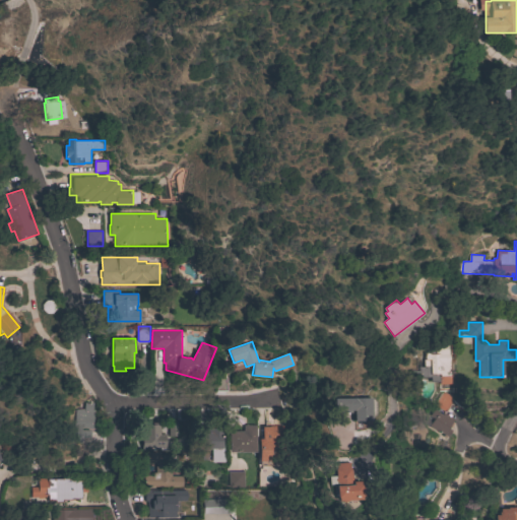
[(441,384),(441,381),(433,381),(433,377),(422,377),(422,367),(427,366),(427,359),(428,359),(428,351),(433,351),(433,353),(437,353),(437,344),(451,344),(452,383),(441,384)]
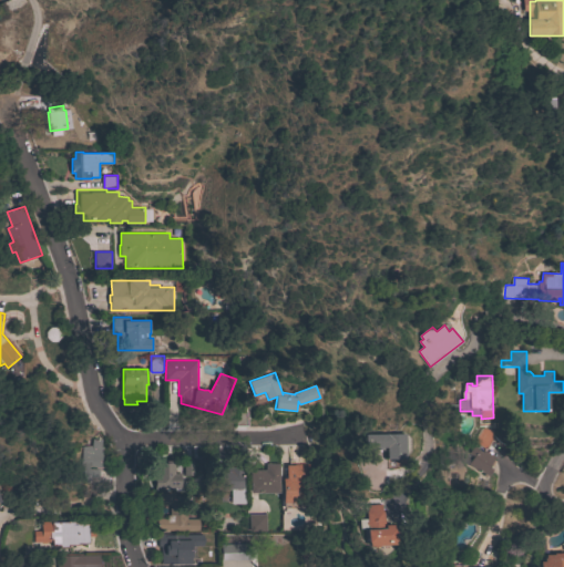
[(488,449),(478,442),(480,440),(478,437),(484,428),(488,428),(493,431),(493,440),(488,449)]
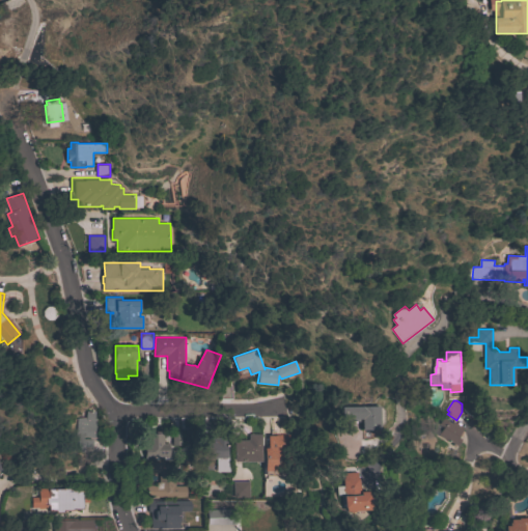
[(379,429),(361,429),(361,419),(340,419),(340,407),(378,406),(379,429)]
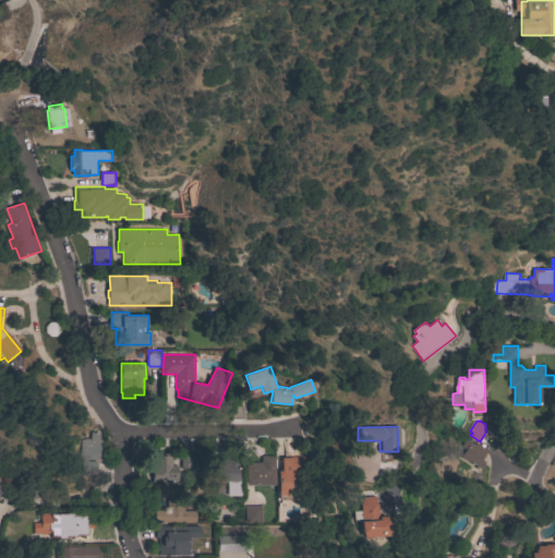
[(89,459),(89,461),(99,461),(98,474),(84,473),(85,462),(84,461),(85,450),(82,450),(83,438),(92,438),(92,432),(101,432),(100,439),(103,439),(100,460),(89,459)]
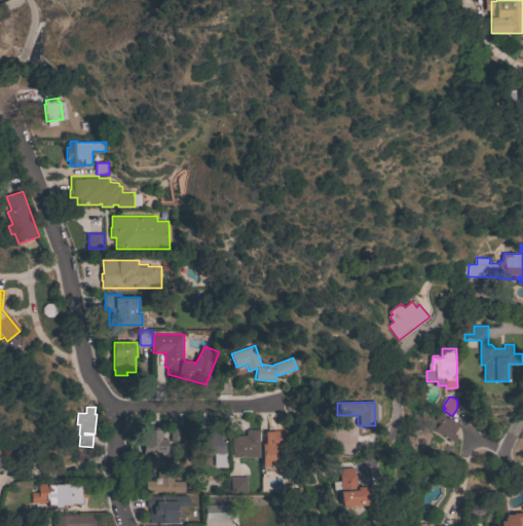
[(436,430),(441,422),(437,420),(441,413),(446,416),(445,417),(449,419),(450,417),(460,423),(454,433),(457,435),(453,441),(436,430)]
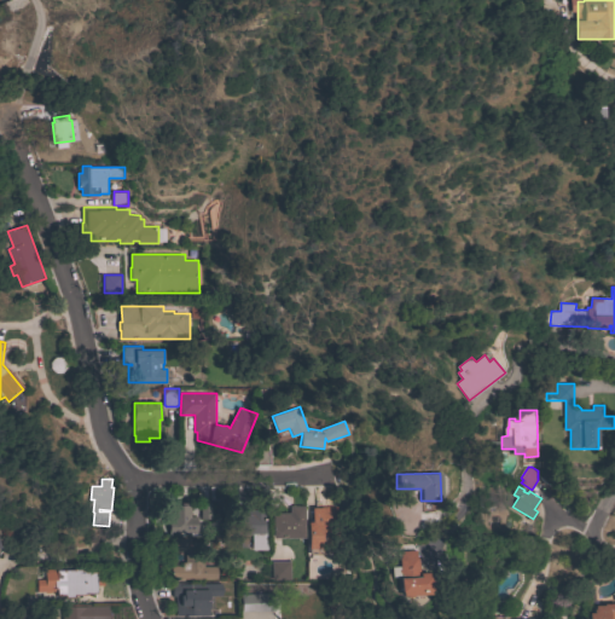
[(170,532),(170,522),(173,522),(173,505),(184,505),(184,502),(192,502),(192,516),(198,515),(198,532),(170,532)]
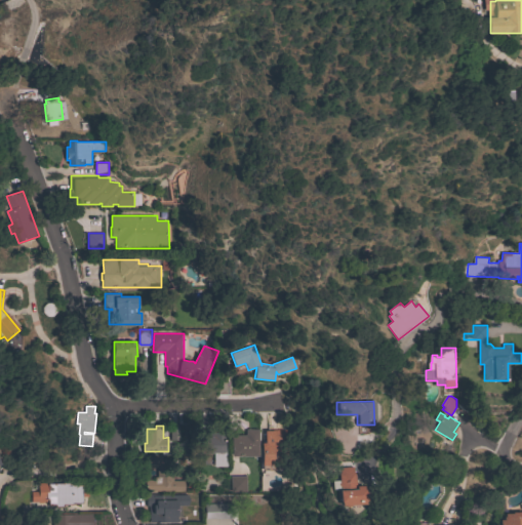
[(233,435),(247,435),(247,429),(261,429),(259,456),(233,456),(233,435)]
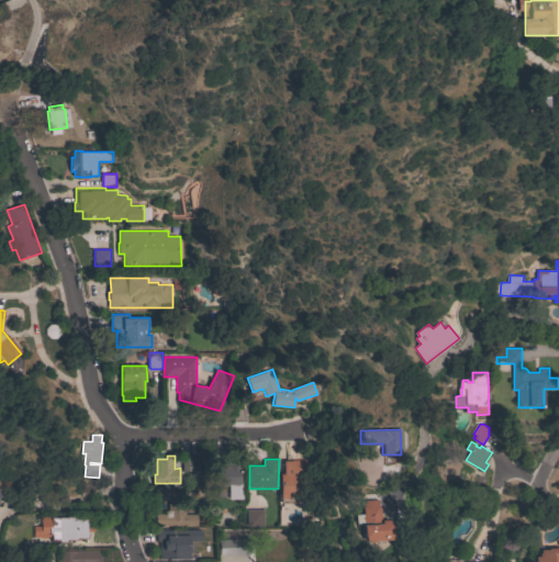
[(293,461),(293,460),(308,460),(308,498),(298,498),(298,503),(283,503),(283,498),(281,498),(281,474),(284,474),(284,461),(293,461)]
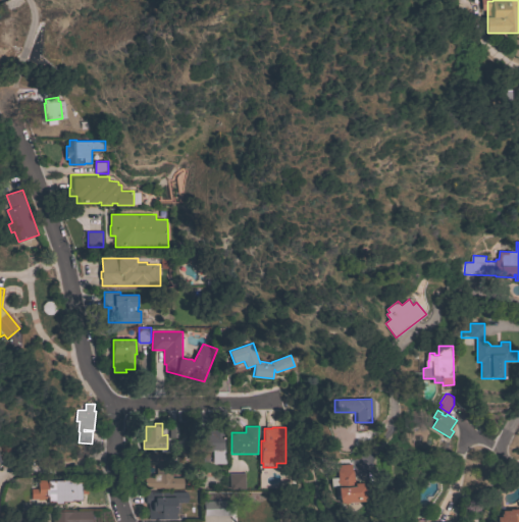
[(212,464),(212,459),(211,459),(211,461),(204,461),(204,444),(197,444),(197,433),(213,433),(213,429),(222,429),(222,434),(223,434),(223,446),(225,446),(225,464),(212,464)]
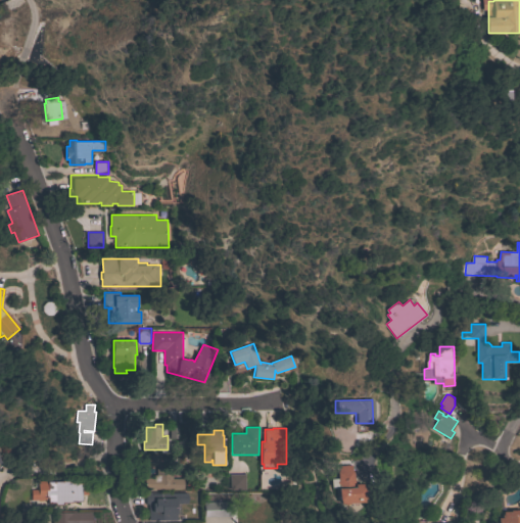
[(154,477),(156,474),(158,475),(157,466),(147,466),(147,454),(161,454),(161,461),(169,460),(169,470),(173,470),(174,478),(184,478),(185,488),(146,489),(146,478),(155,478),(154,477)]
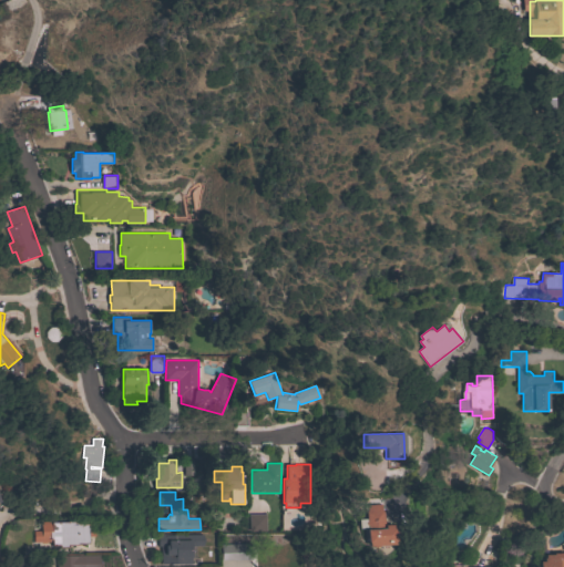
[(367,529),(367,525),(365,525),(365,522),(367,522),(366,512),(367,512),(367,502),(381,502),(381,511),(383,511),(383,522),(382,522),(383,525),(391,524),(391,528),(393,527),(395,545),(367,546),(367,543),(366,543),(366,529),(367,529)]
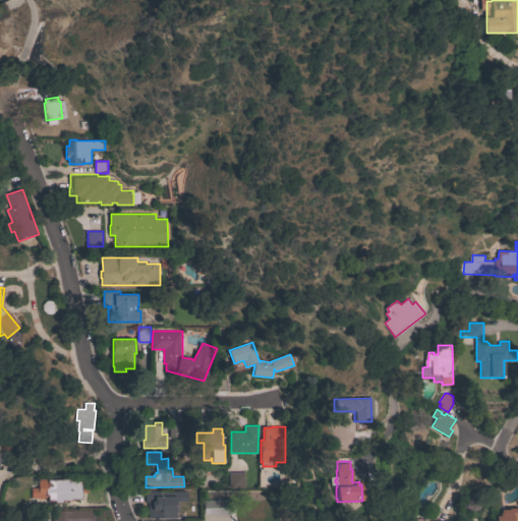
[(245,472),(245,487),(230,487),(230,472),(245,472)]
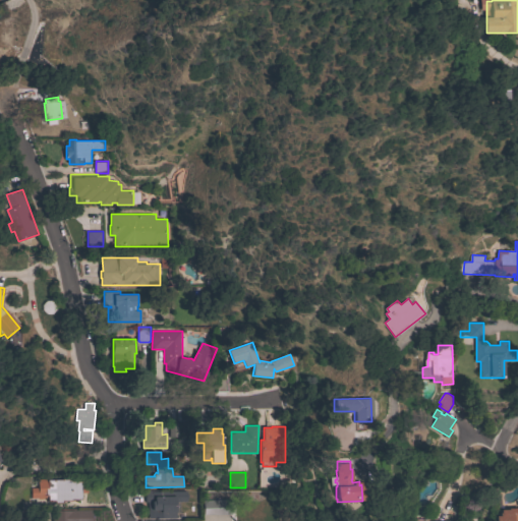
[(71,479),(71,481),(88,481),(88,493),(81,493),(81,499),(72,499),(72,501),(63,501),(63,503),(56,503),(56,501),(49,501),(49,498),(33,498),(33,487),(40,487),(40,479),(71,479)]
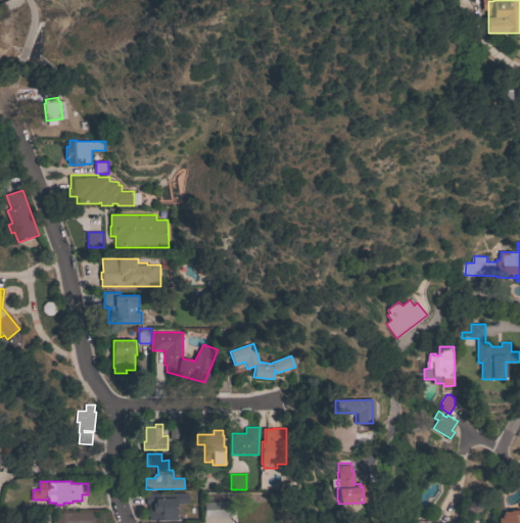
[(188,494),(190,496),(190,500),(189,501),(189,503),(177,504),(178,520),(150,521),(149,504),(147,504),(147,492),(161,492),(161,493),(188,492),(188,494)]
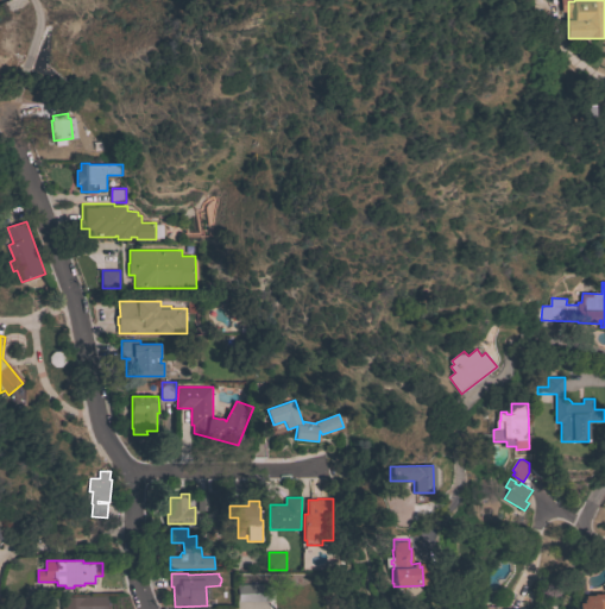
[(272,601),(240,601),(240,584),(272,583),(272,601)]
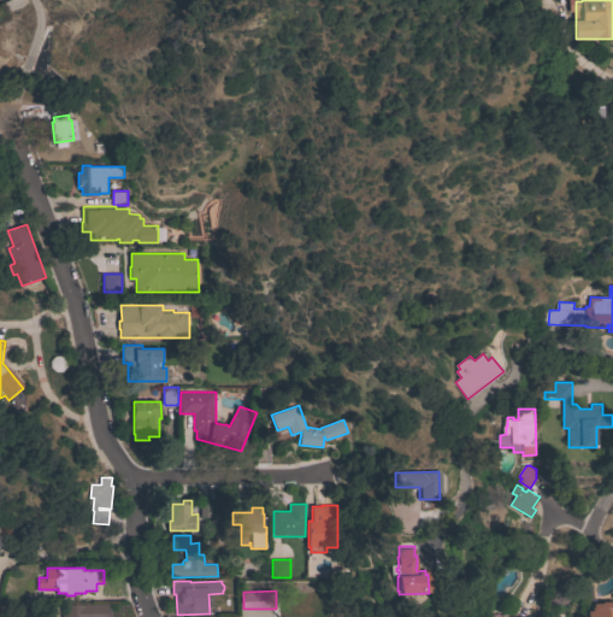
[(588,616),(588,611),(593,611),(593,606),(594,606),(594,604),(602,603),(602,601),(612,601),(612,616),(588,616)]
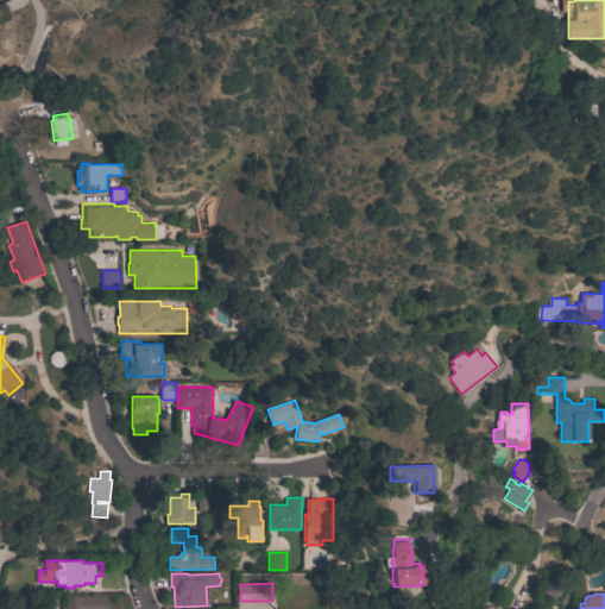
[(108,596),(108,608),(63,608),(63,597),(108,596)]
